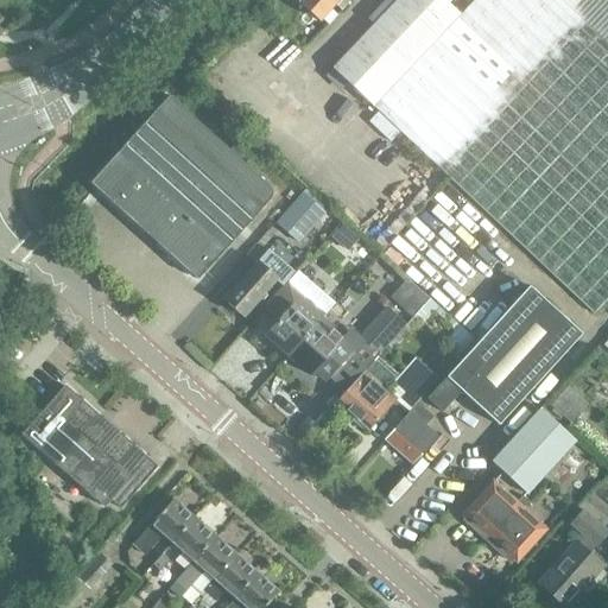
[(347,0),(302,0),(299,2),(320,21),(335,5),(342,11),(350,2),(347,0)]
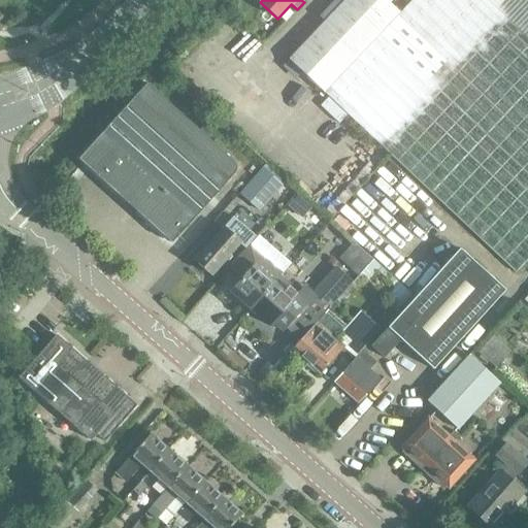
[(343,0),(289,59),(325,93),(400,12),(390,3),(392,0),(343,0)]
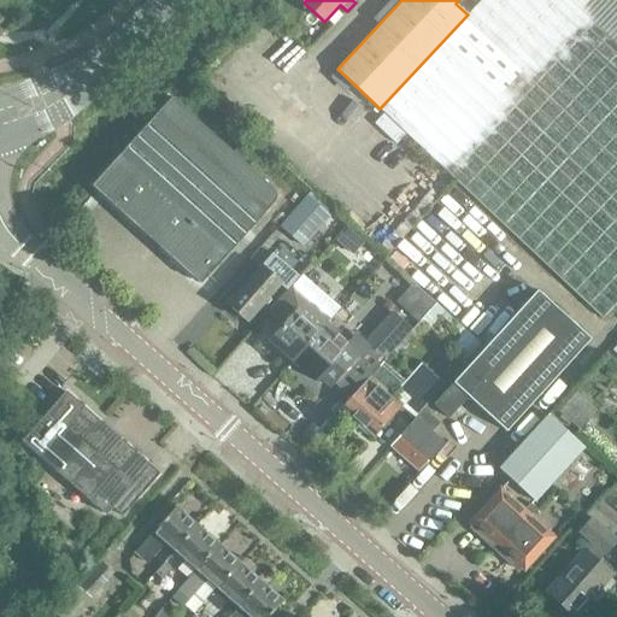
[(616,0),(480,0),(468,15),(380,109),(604,319),(616,304),(616,0)]
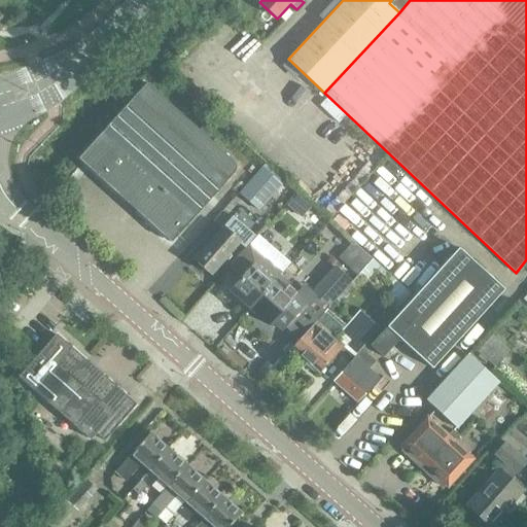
[(79,157),(88,165),(171,241),(234,173),(235,170),(235,166),(233,162),(147,83),(79,157)]
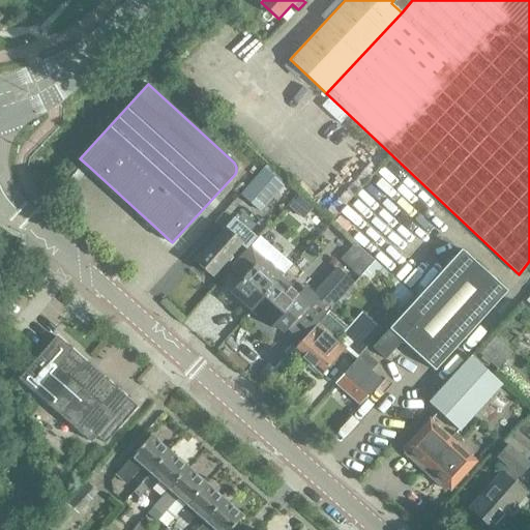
[(285,185),(264,168),(241,194),(261,211),(285,185)]
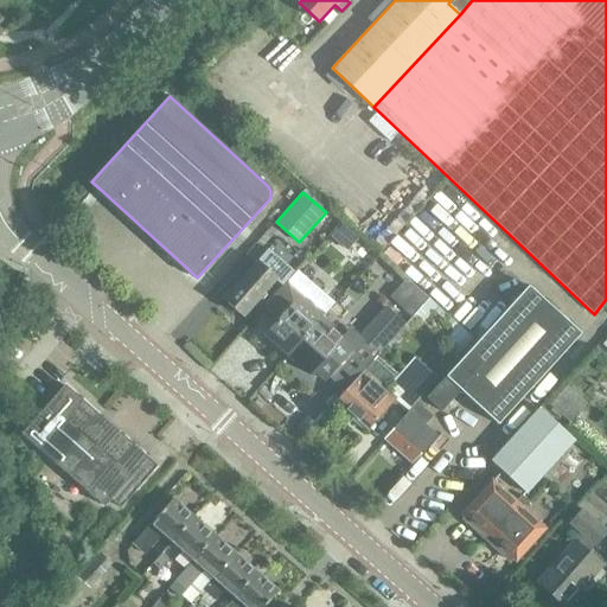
[(347,250),(359,237),(343,223),(331,236),(347,250)]
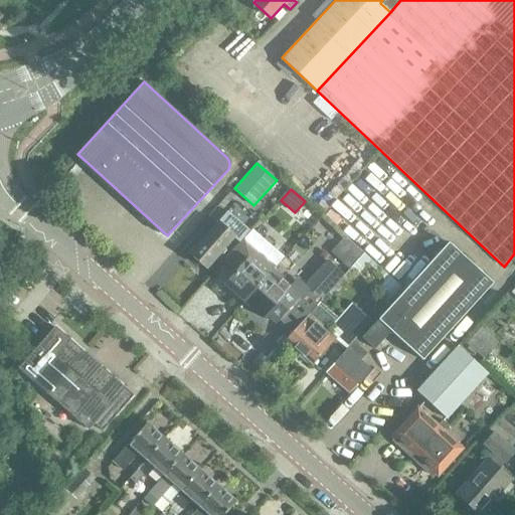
[(227,211),(218,221),(218,220),(188,253),(206,270),(234,237),(240,242),(250,231),(227,211)]
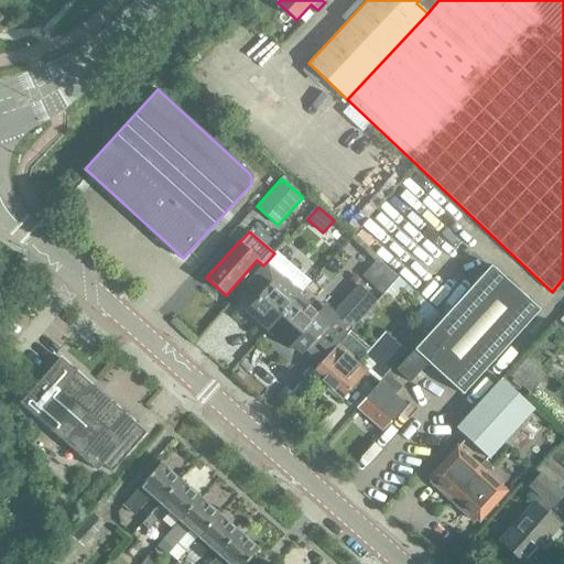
[(383,293),(398,277),(378,258),(362,275),(383,293)]
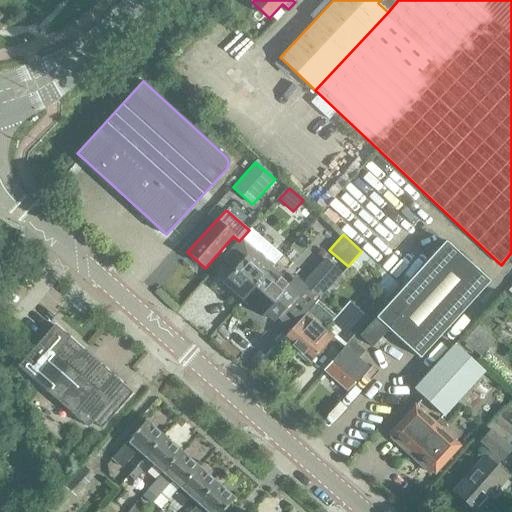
[(445,241),(359,335),(372,347),(385,332),(390,331),(419,358),(489,281),(445,241)]
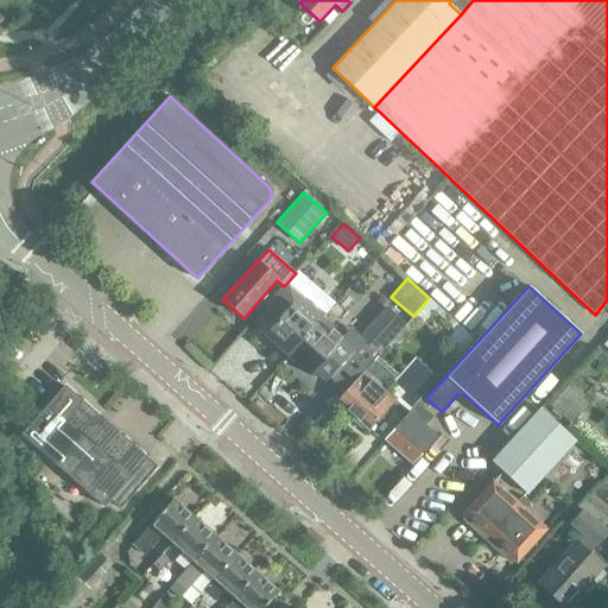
[(264,336),(287,356),(321,318),(323,315),(301,295),(264,336)]
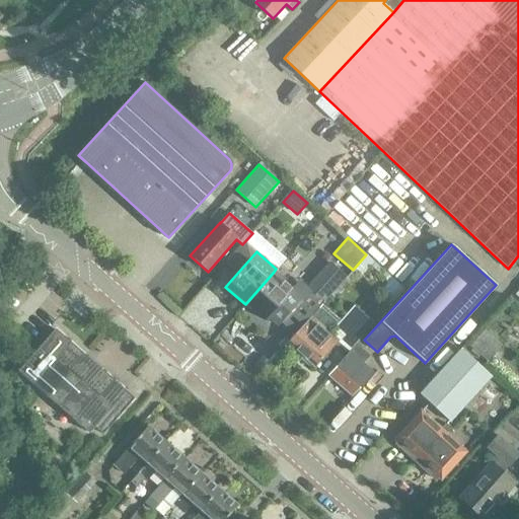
[(374,261),(367,254),(356,268),(363,274),(374,261)]
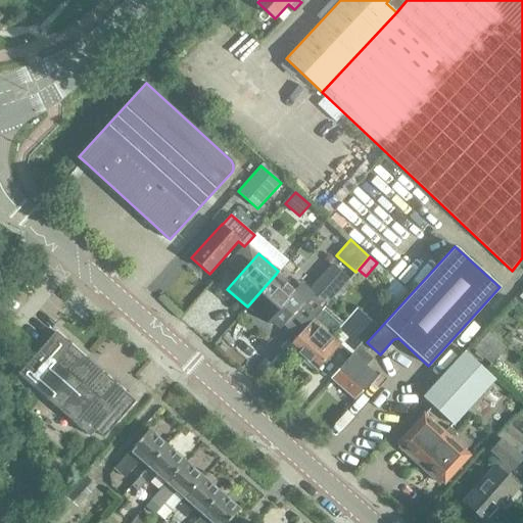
[(395,280),(377,264),(374,267),(381,275),(384,275),(388,280),(390,287),(395,280)]
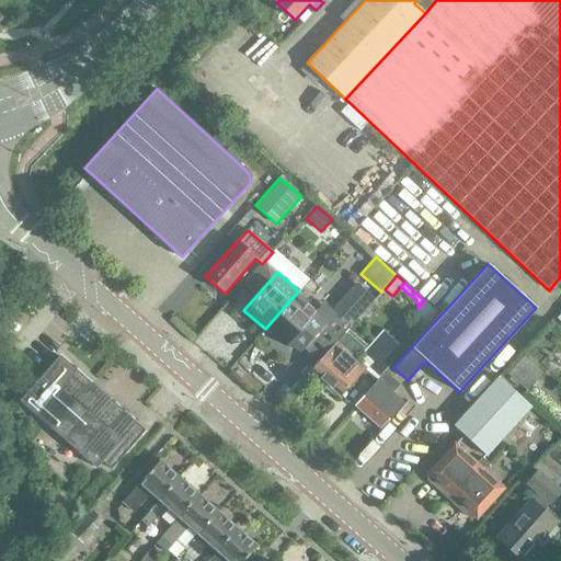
[(333,310),(351,325),(374,299),(356,284),(333,310)]
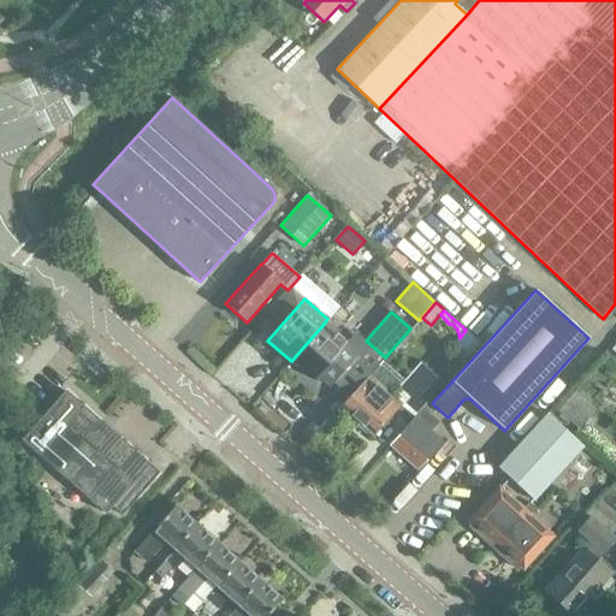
[(325,323),(291,361),(315,383),(319,379),(329,386),(357,355),(348,347),(345,349),(330,337),(335,331),(325,323)]
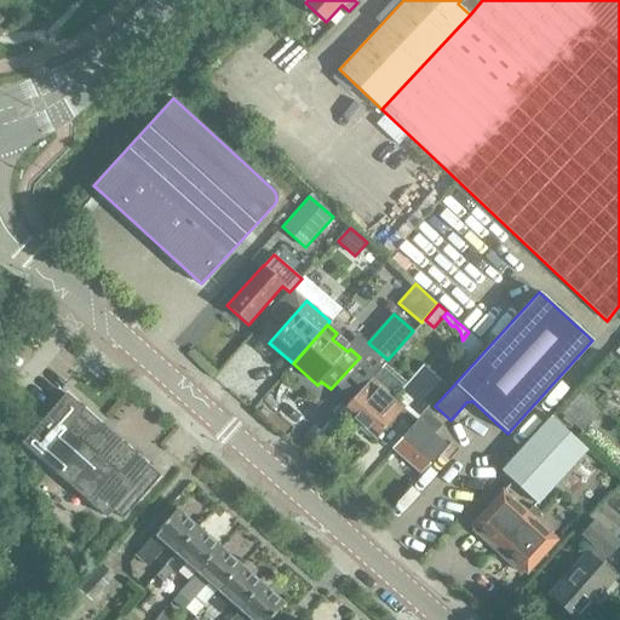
[(472,336),(455,354),(466,363),(482,345),(472,336)]
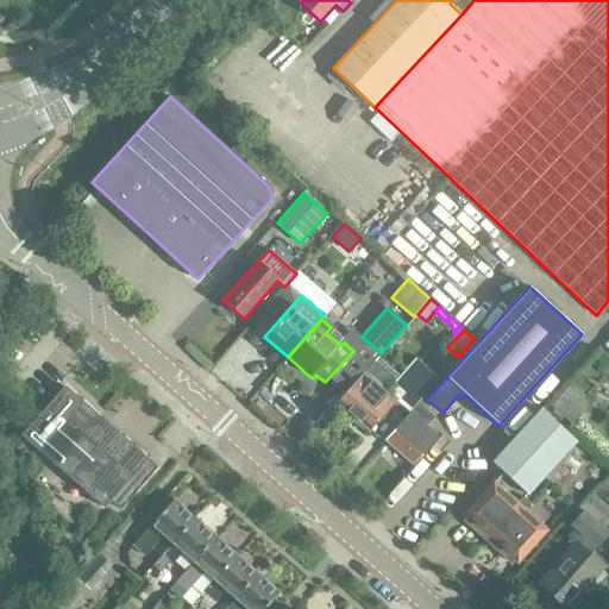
[(395,401),(409,413),(418,403),(416,402),(437,380),(415,360),(388,391),(366,372),(339,403),(370,431),(395,401)]
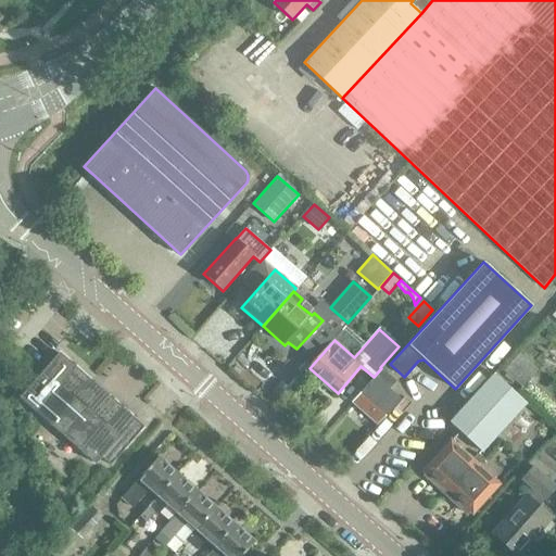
[(144,427),(135,418),(60,352),(21,397),(96,464),(102,457),(112,466),(144,427)]
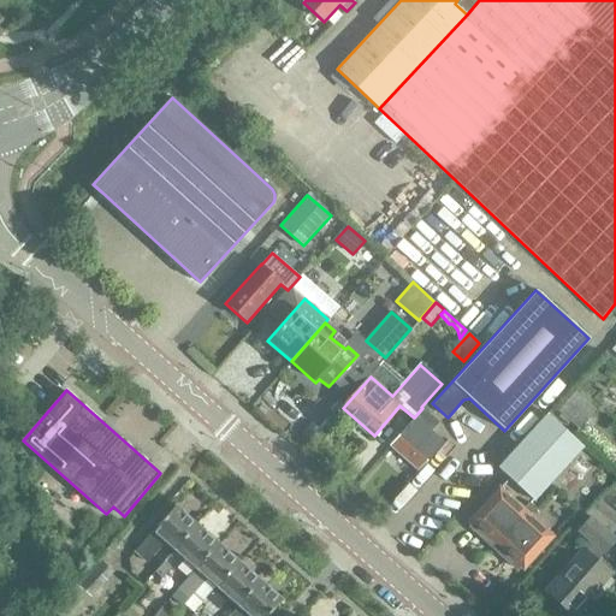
[(579,430),(597,409),(575,390),(558,410),(561,413),(558,416),(568,425),(570,421),(579,430)]
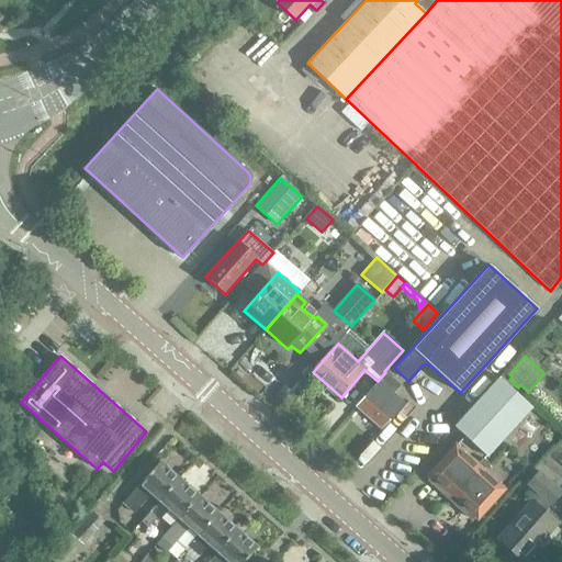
[(355,406),(380,429),(403,403),(393,393),(392,392),(398,384),(385,372),(378,381),(355,406)]
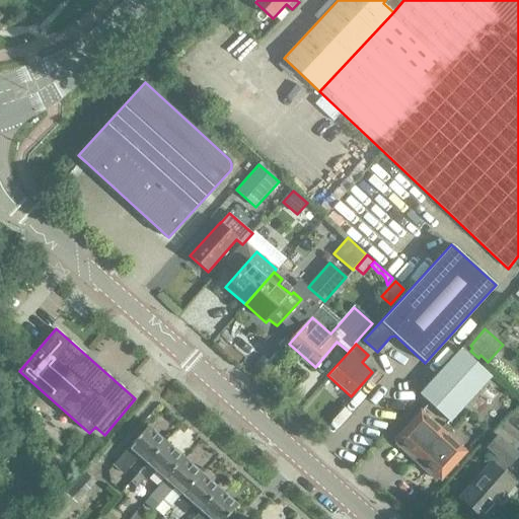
[(445,428),(459,412),(467,402),(491,377),(461,351),(415,401),(426,412),(408,420),(394,434),(443,477),(461,456),(428,426),(434,419),(445,428)]
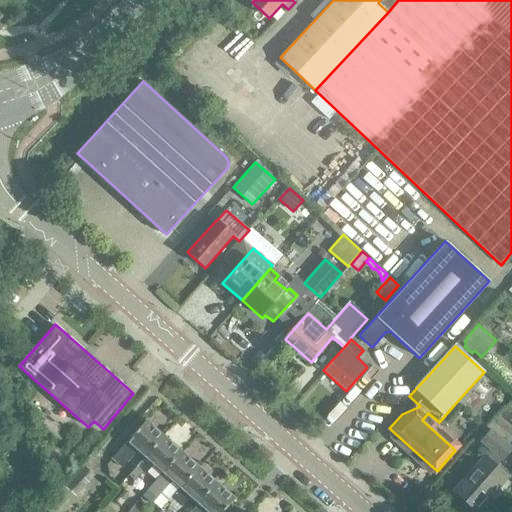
[(145,421),(127,442),(113,458),(120,465),(127,457),(128,458),(135,449),(145,458),(163,437),(145,421)]
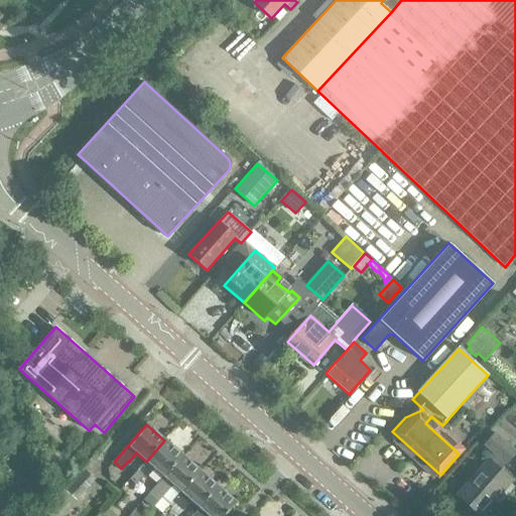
[(500,471),(515,453),(495,434),(484,446),(493,454),(457,496),(479,515),(482,515),(512,482),(500,471)]
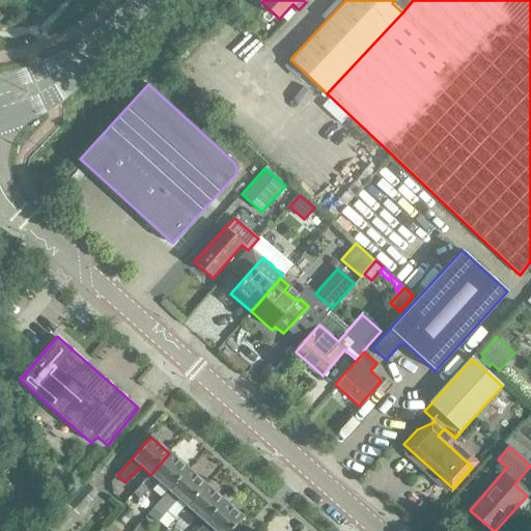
[(188,469),(169,453),(150,475),(168,490),(152,507),(154,508),(188,469)]
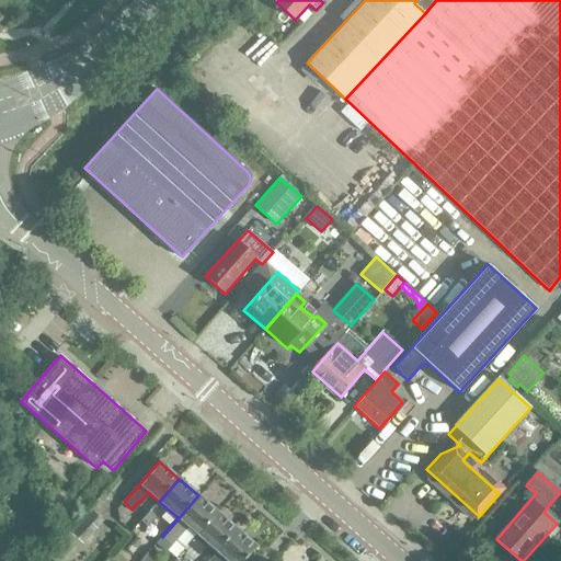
[(217,512),(198,495),(162,537),(172,546),(189,527),(197,535),(187,546),(189,546),(217,512)]
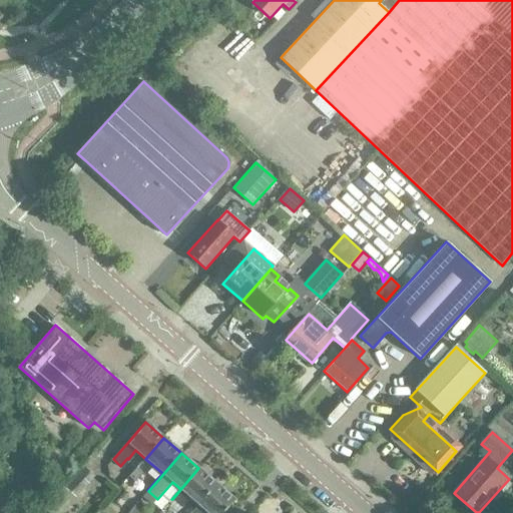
[(137,481),(145,472),(138,465),(130,474),(137,481)]
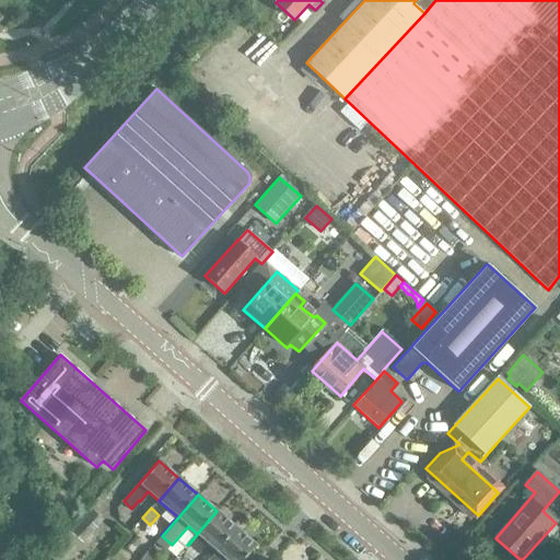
[(236,527),(217,511),(188,545),(198,553),(208,543),(216,550),(210,558),(236,527)]
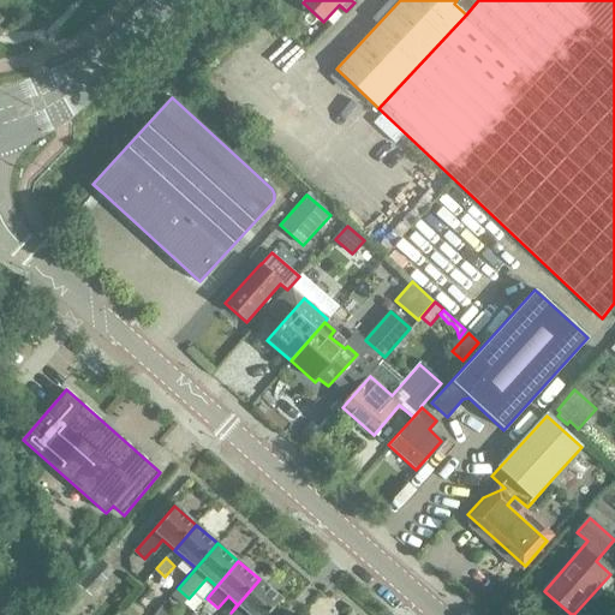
[(91,596),(114,571),(108,565),(84,590),(91,596)]
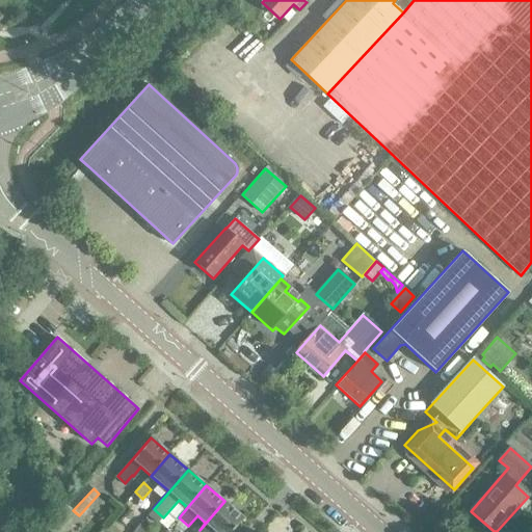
[(231,531),(243,517),(224,501),(200,530),(202,531),(214,531),(215,531),(216,531),(231,531)]
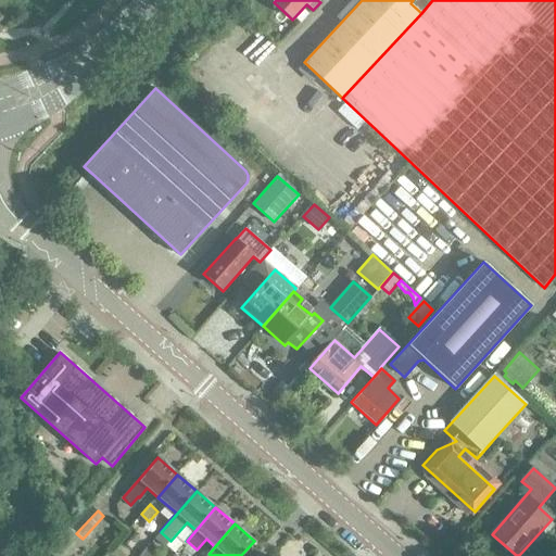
[(150,545),(140,555),(154,555),(158,552),(150,545)]
